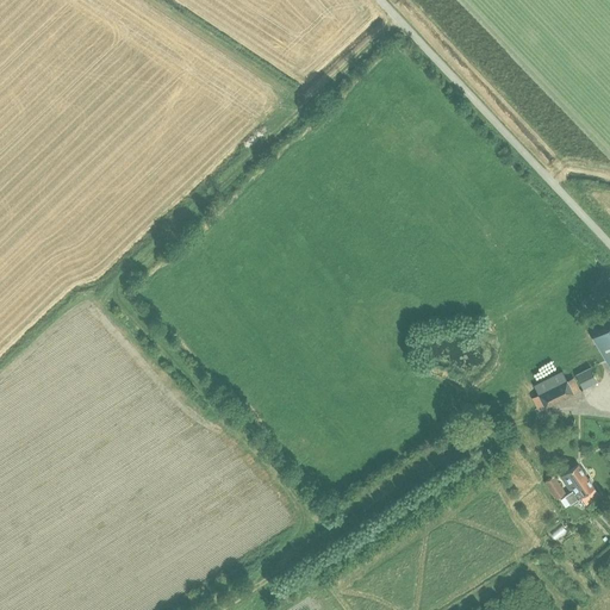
[(609,366),(609,327),(592,337),(609,366)]
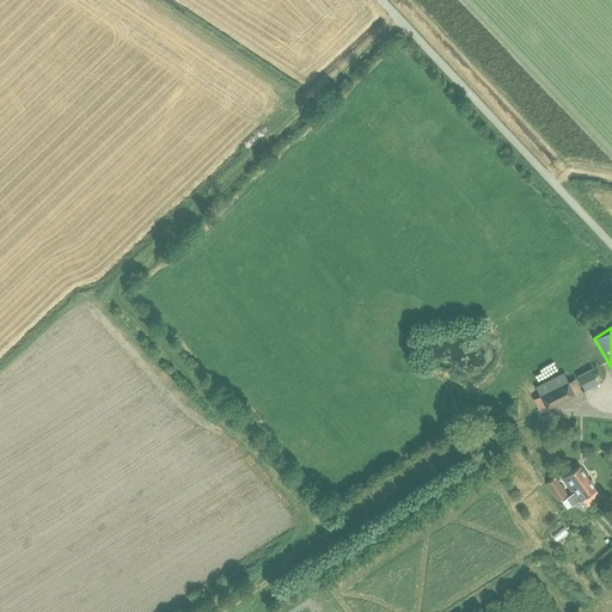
[(585,390),(599,383),(593,369),(579,377),(585,390)]
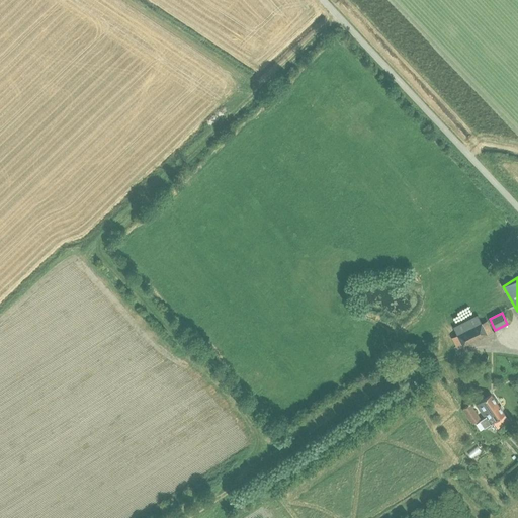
[(457,349),(492,332),(487,322),(482,324),(478,316),(454,328),(457,335),(452,338),(457,349)]
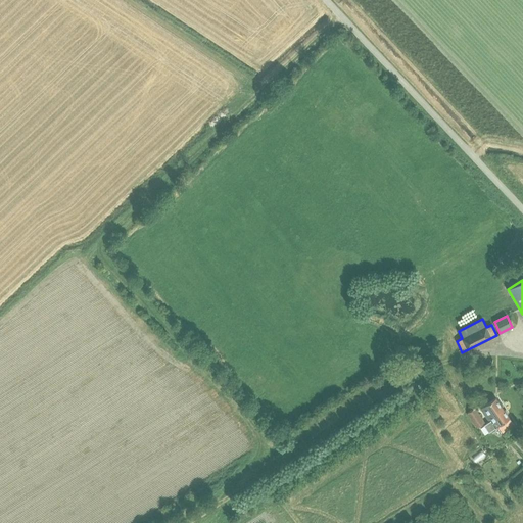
[(505,430),(513,424),(495,399),(481,409),(490,422),(484,426),(489,433),(501,425),(505,430)]
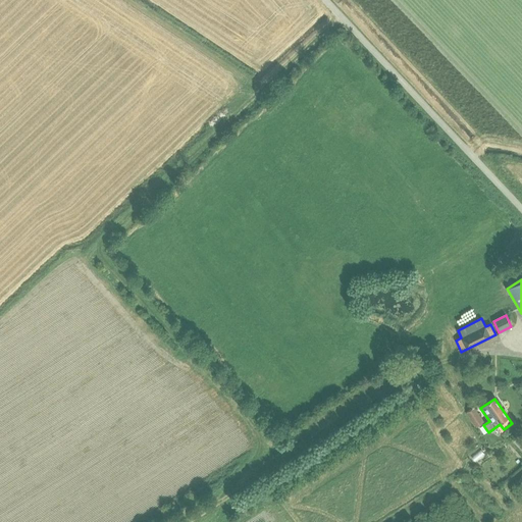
[(477,426),(484,422),(474,408),(467,412),(477,426)]
